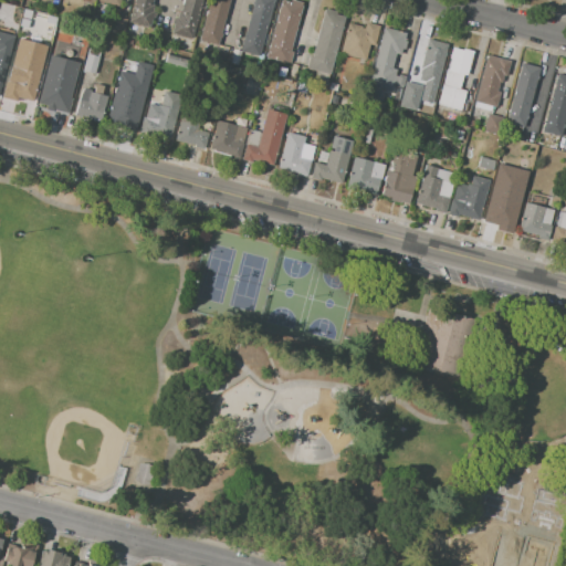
[(133,0),(152,0),(150,6),(154,6),(152,13),(155,14),(154,20),(150,19),(148,28),(127,22),(133,0)]
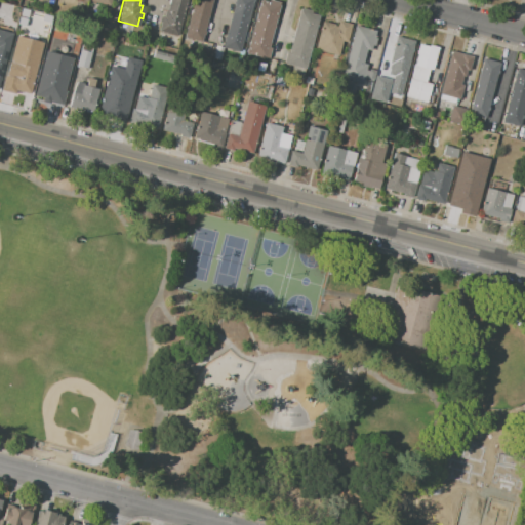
[(187,0),(177,38),(157,33),(161,18),(163,18),(165,10),(168,11),(170,0),(187,0)]
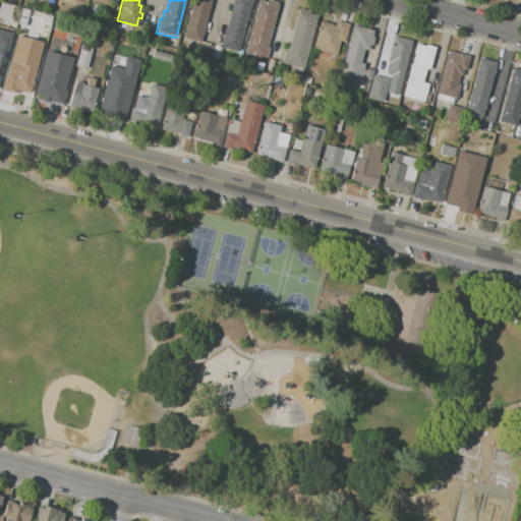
[(192,0),(211,0),(199,45),(182,40),(192,0)]
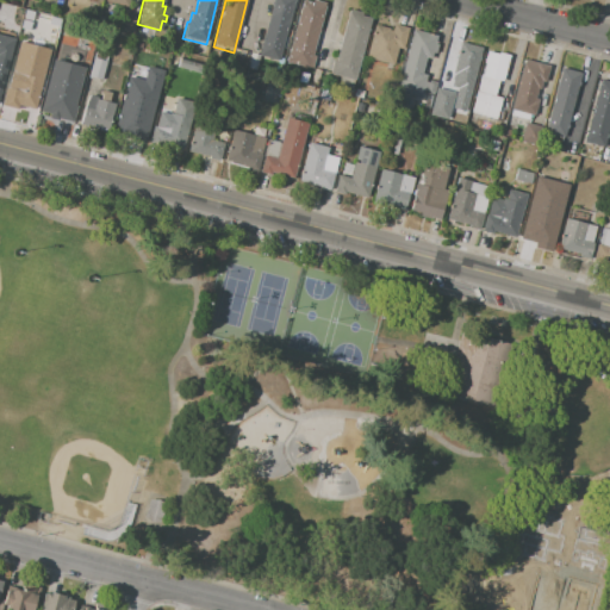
[(273,0),(294,0),(279,63),(257,57),(273,0)]
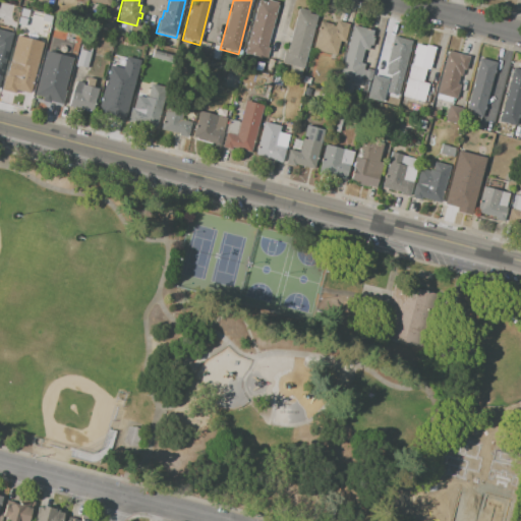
[(258,1),(266,2),(267,0),(279,3),(267,48),(270,49),(267,60),(244,54),(258,1)]
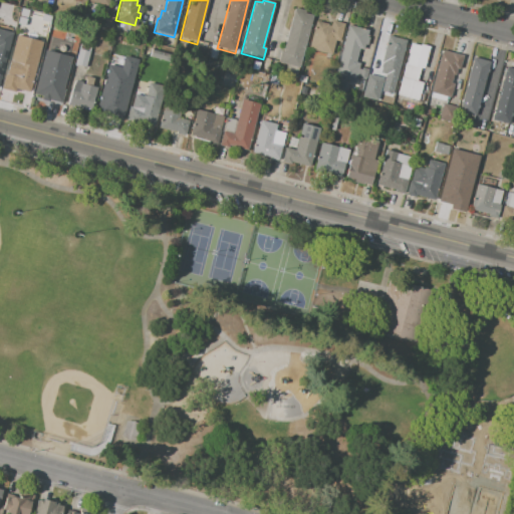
[(0,3),(12,7),(10,13),(1,11),(0,16),(0,3)]
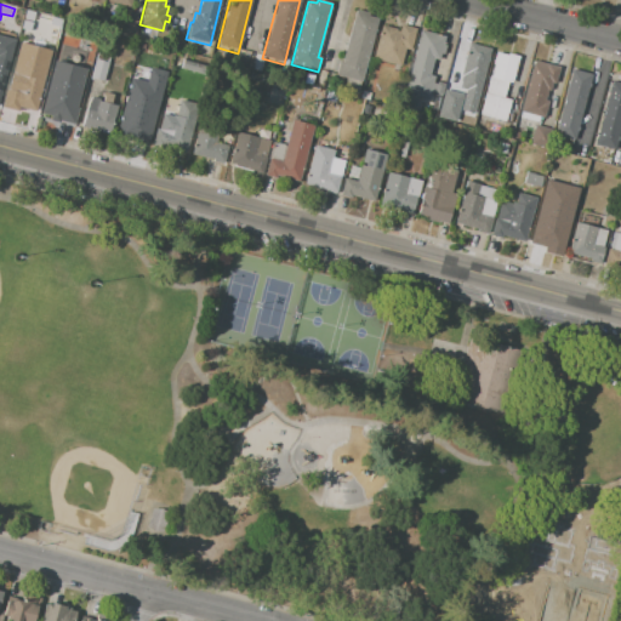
[(21,30),(27,9),(62,18),(57,40),(21,30)]
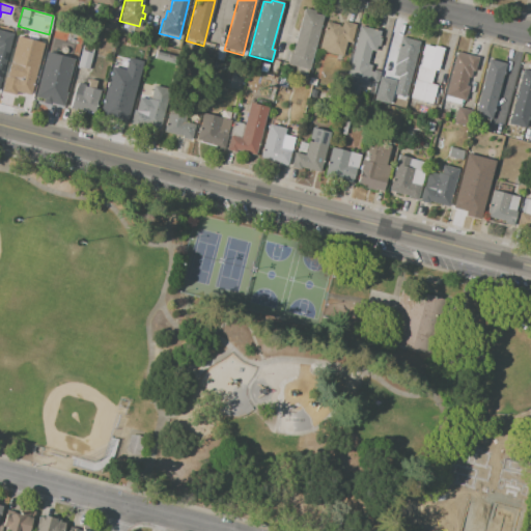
[(304,8),(315,10),(314,14),(324,16),(309,70),(287,64),(290,53),(292,54),(304,8)]
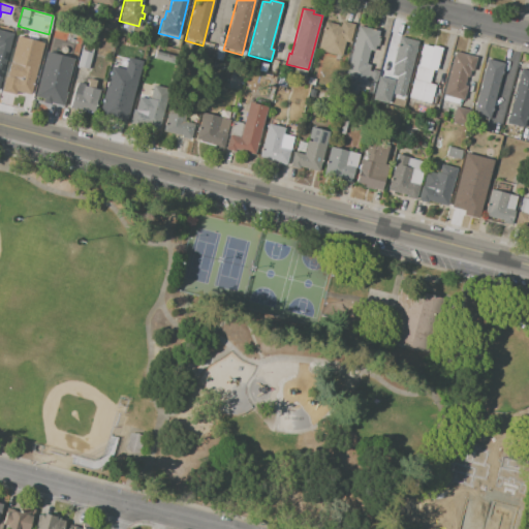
[(114,32),(117,19),(103,16),(100,29),(114,32)]
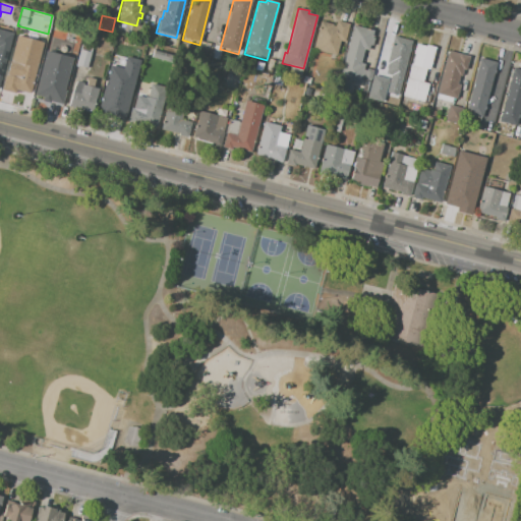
[(337,20),(349,23),(344,43),(339,41),(336,55),(312,50),(320,21),(333,25),(333,26),(335,27),(337,20)]
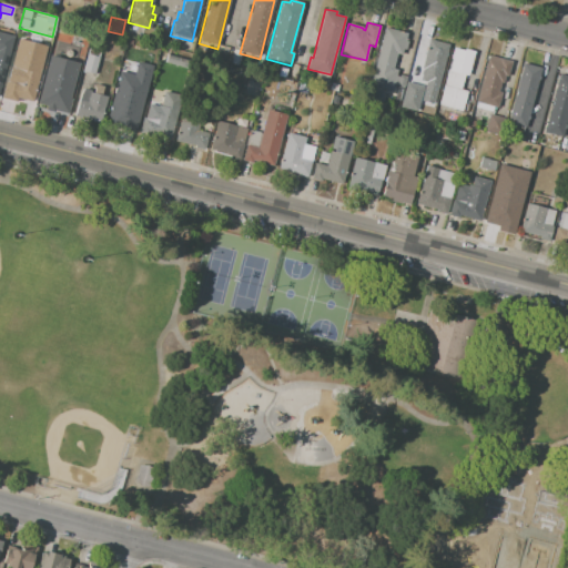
[(385,29),(406,34),(404,42),(408,43),(406,52),(403,51),(401,57),(396,56),(393,70),(397,71),(396,77),(405,79),(403,88),(394,85),(392,92),(369,87),(385,29)]
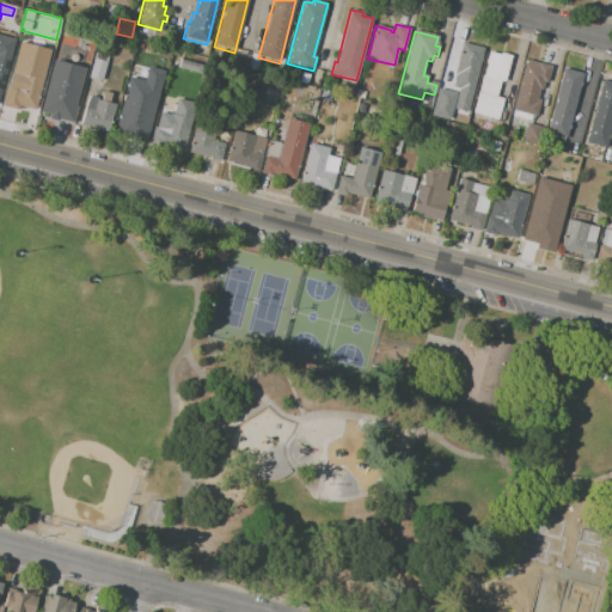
[(0,35),(16,40),(10,61),(0,59),(0,35)]
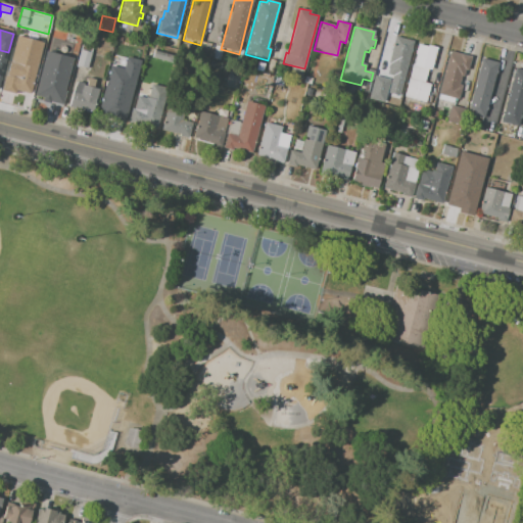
[(394,37),(413,42),(403,80),(385,75),(394,37)]
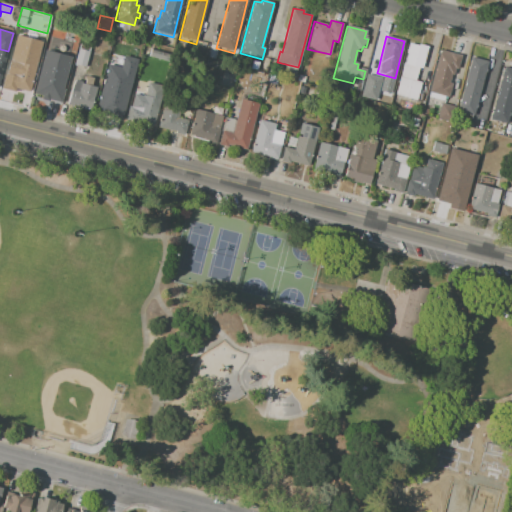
[(115,40),(125,42),(123,50),(113,48),(115,40)]
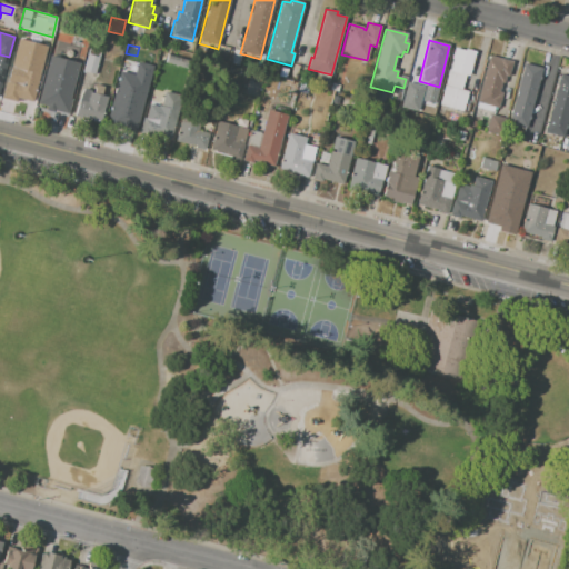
[(455,46),(476,51),(468,76),(463,75),(460,88),(467,90),(461,110),(438,103),(455,46)]
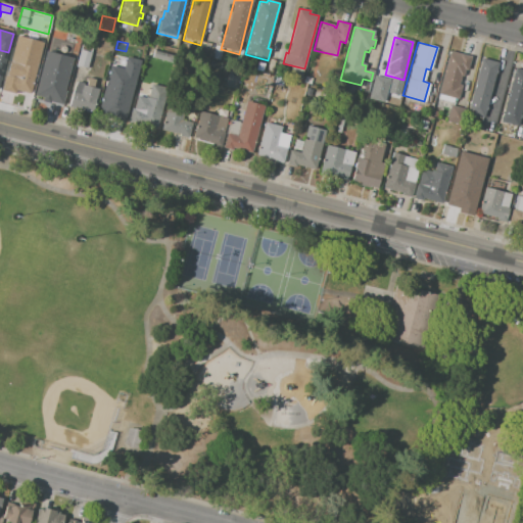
[(0,91),(12,47),(40,55),(28,98),(0,91)]
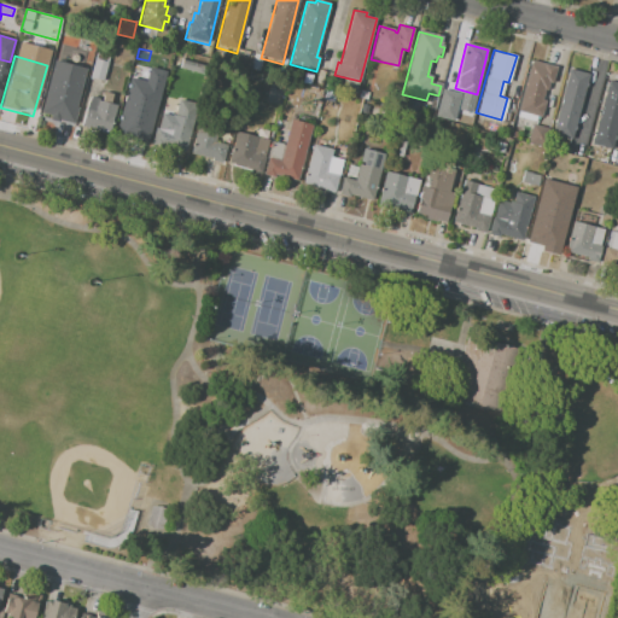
[(93,58),(108,62),(103,80),(89,77),(93,58)]
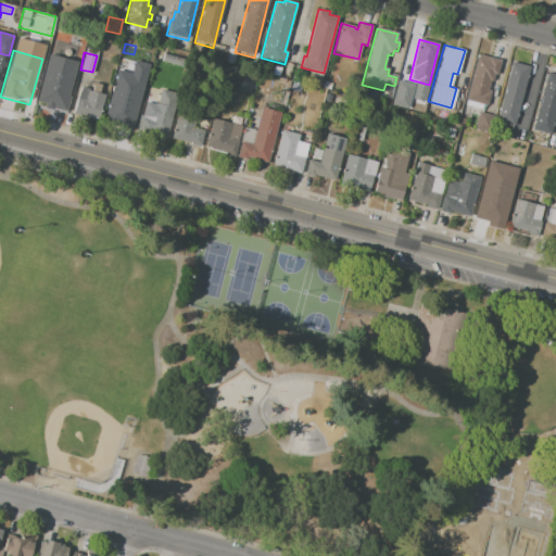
[(478,53),(500,60),(495,75),(493,74),(491,81),(490,80),(487,89),(491,90),(487,105),(466,99),(478,53)]
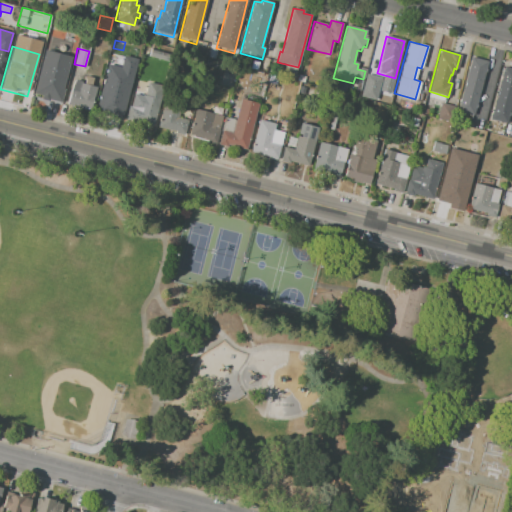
[(45,50),(72,57),(60,103),(51,101),(52,99),(33,94),(45,50)]
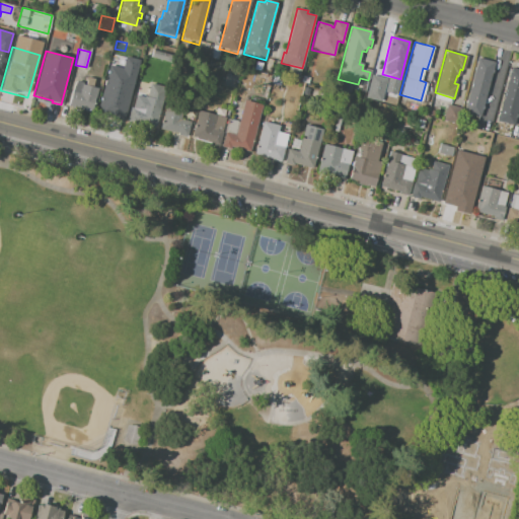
[(152,51),(170,56),(168,62),(150,57),(152,51)]
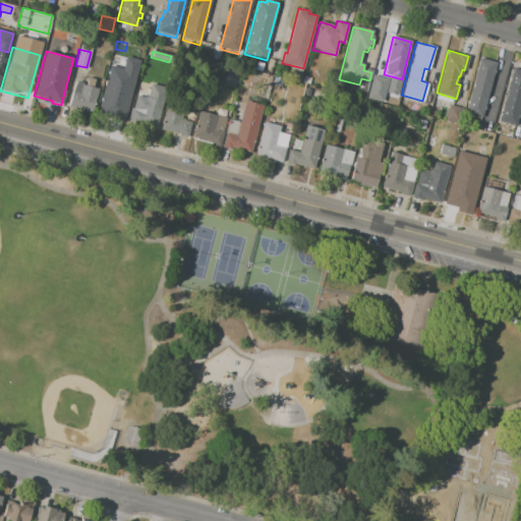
[(479,58),(496,63),(481,116),(465,112),(479,58)]
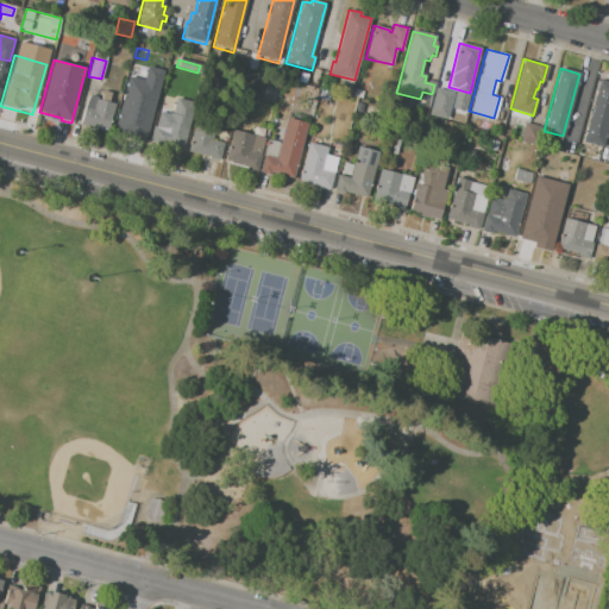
[(596,83),(608,86),(608,117),(602,146),(582,142),(596,83)]
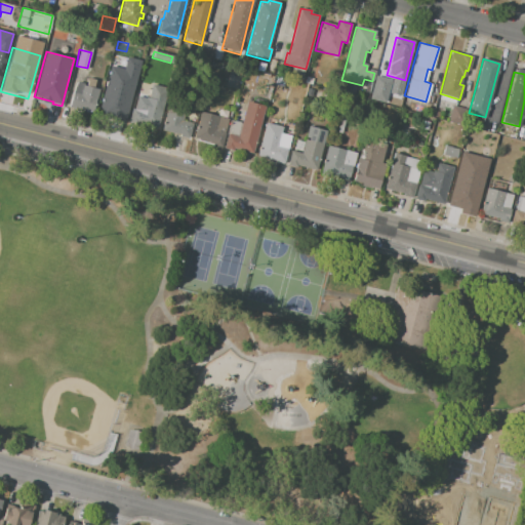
[(392,80),(386,101),(371,96),(377,76),(392,80)]
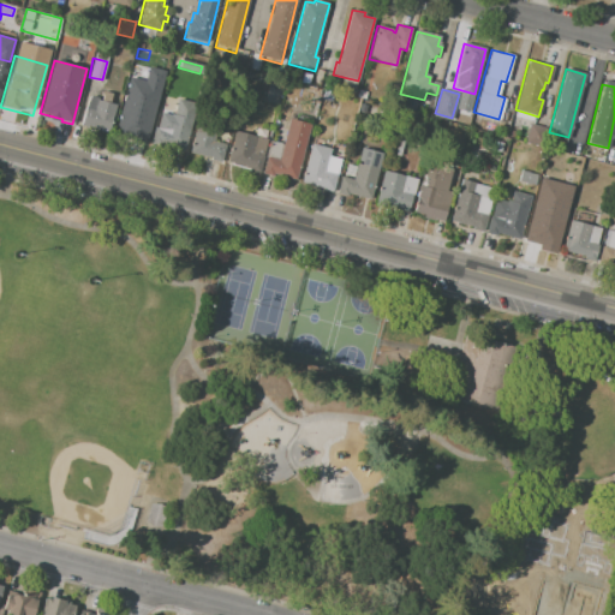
[(358,90),(370,94),(368,100),(356,97),(358,90)]
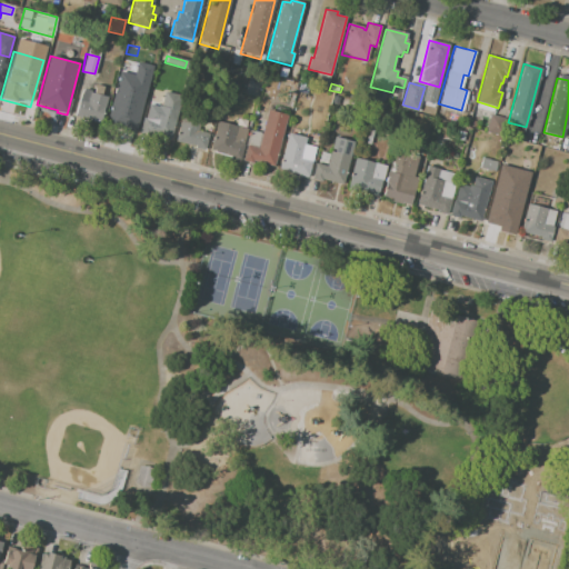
[(96,85),(103,87),(101,95),(93,93),(96,85)]
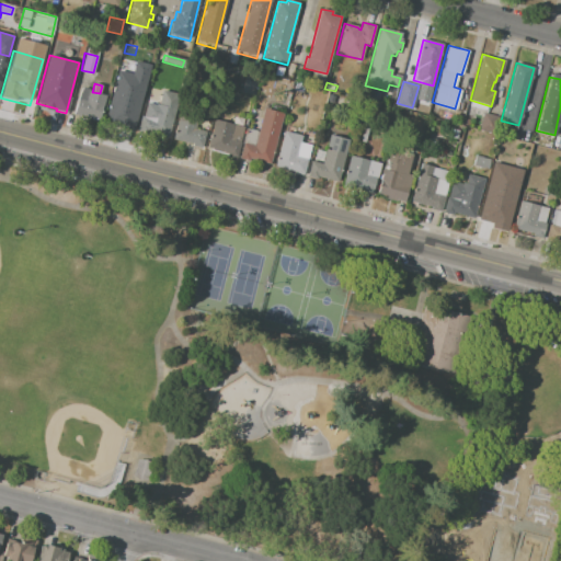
[(295,83),(304,87),(301,94),(293,92),(295,83)]
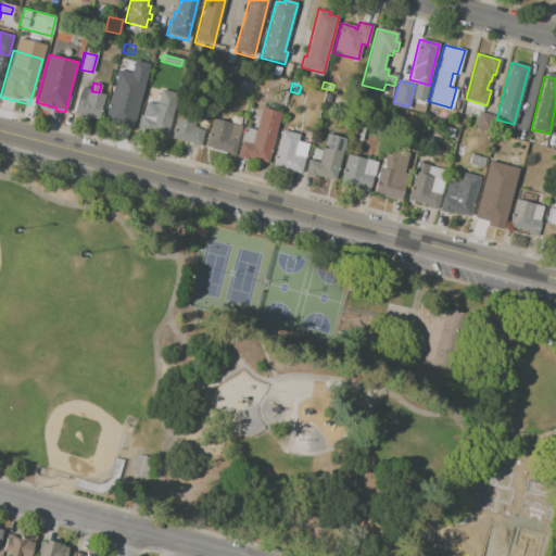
[(245,85),(252,87),(250,95),(243,92),(245,85)]
